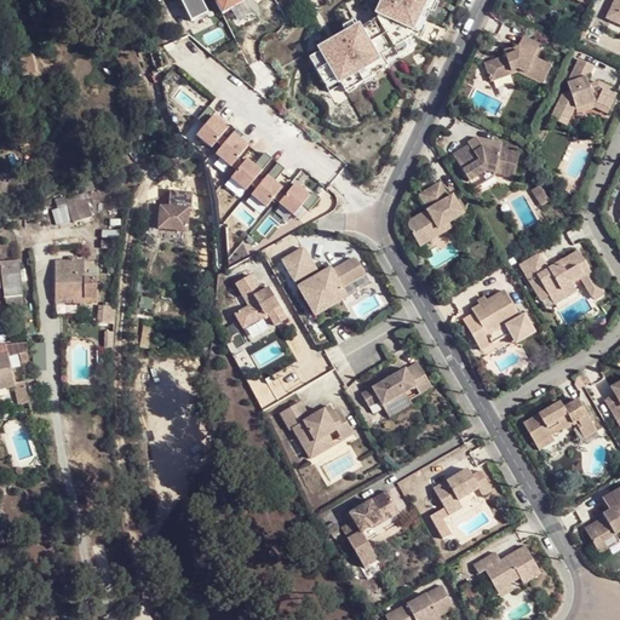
[(132,13),(136,0),(125,1),(131,11),(132,13)]
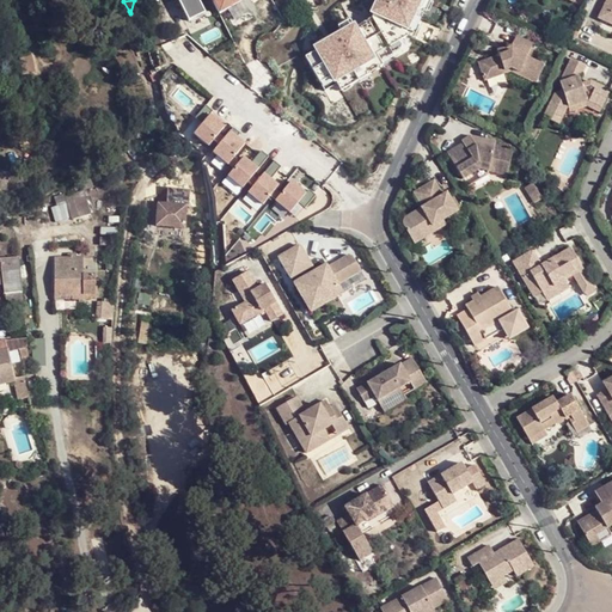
[(179,0),(177,2),(189,23),(204,13),(196,0),(179,0)]
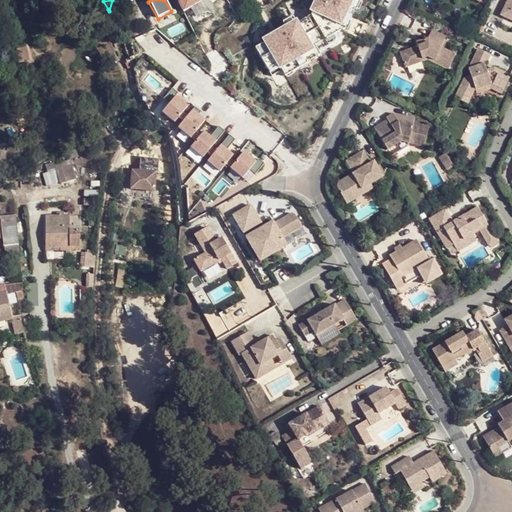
[(176,0),(183,11),(201,0),(176,0)]
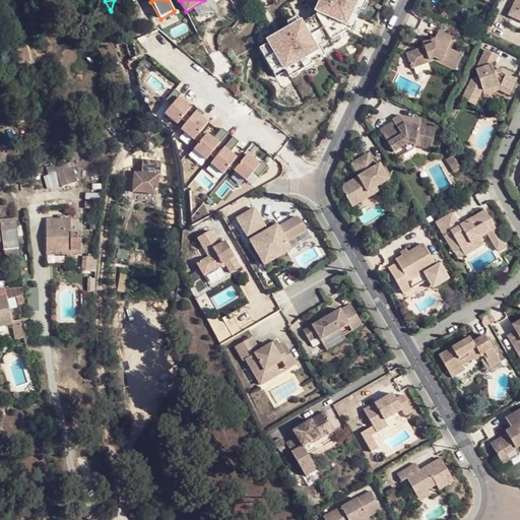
[(316,0),(314,10),(315,11),(314,14),(310,17),(311,17),(302,22),(300,23),(299,22),(289,27),(282,33),(281,31),(267,40),(268,43),(259,48),(272,69),(281,64),(283,68),(284,68),(286,70),(294,66),(297,72),(304,67),(301,62),(309,57),(311,61),(314,60),(314,61),(320,57),(320,56),(322,55),(322,56),(327,53),(320,42),(346,26),(351,28),(355,20),(353,19),(354,17),(355,17),(359,9),(358,9),(359,7),(355,6),(359,0),(316,0)]
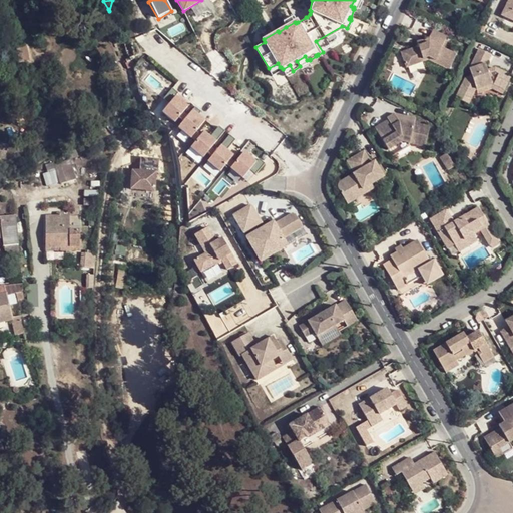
[(512,0),(508,0),(503,13),(512,17),(512,0)]
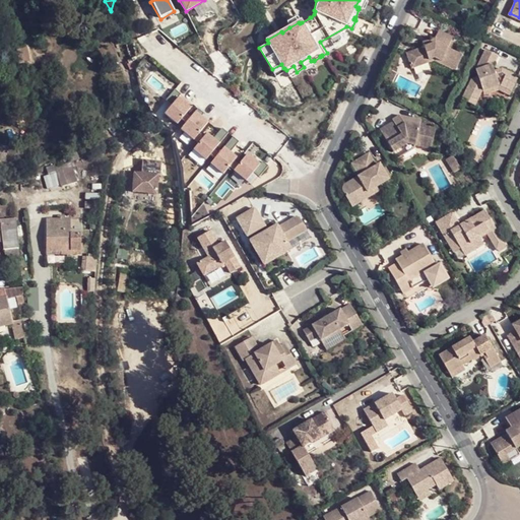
[(289,27),(299,22),(296,16),(285,21),(289,27)]
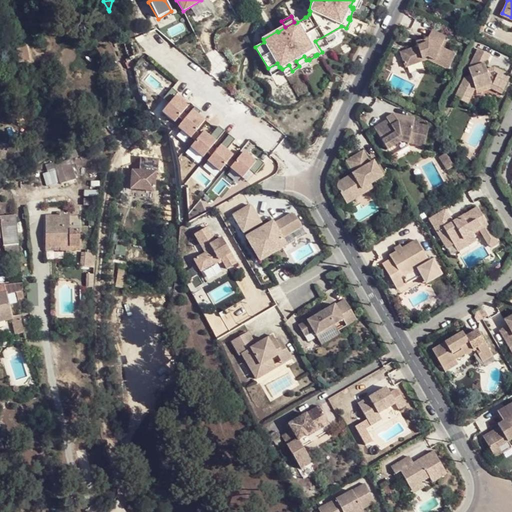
[(410,48),(418,62),(430,59),(450,68),(458,53),(442,46),(447,35),(433,28),(428,37),(422,39),(423,45),(417,46),(410,48)]
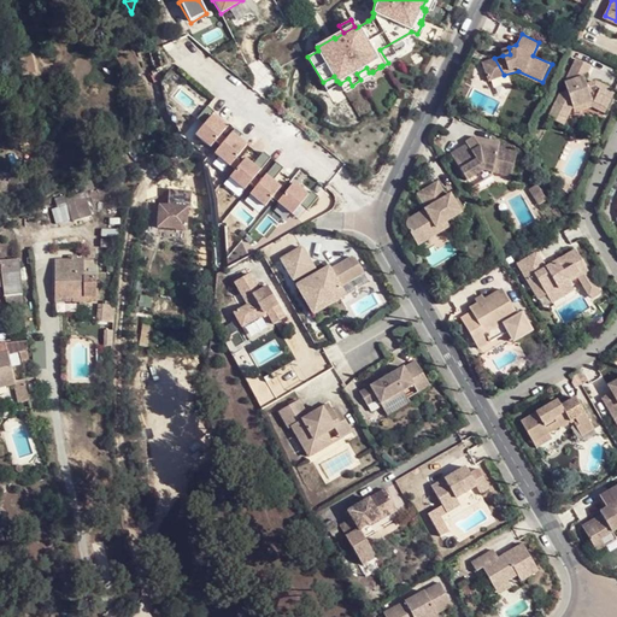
[(616,92),(609,83),(592,89),(587,78),(583,72),(587,65),(573,57),(568,77),(563,81),(566,87),(558,90),(547,110),(548,115),(557,118),(563,109),(569,111),(575,100),(591,94),(609,104),(616,92)]
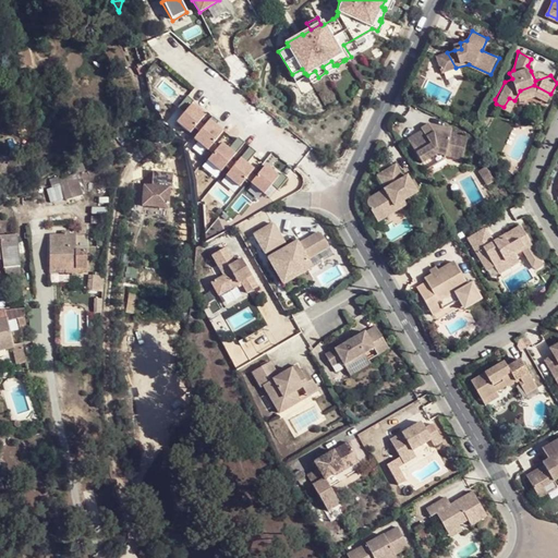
[(443,71),(456,68),(447,52),(437,56),(443,71)]
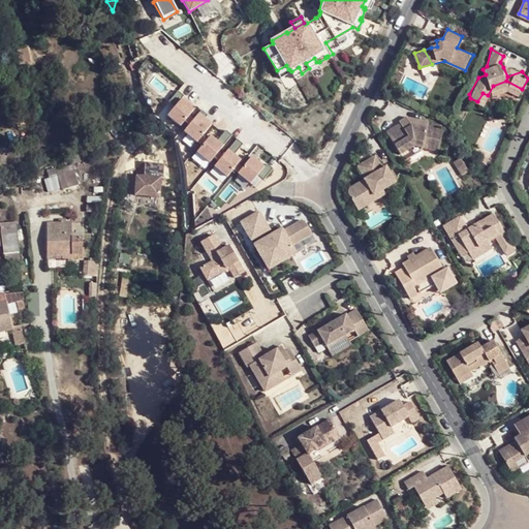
[(306,63),(309,68),(317,64),(314,58),(306,63)]
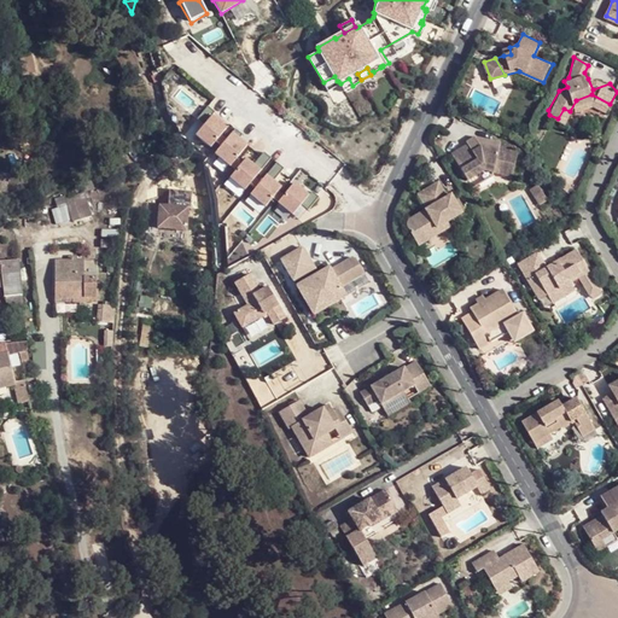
[(337,81),(334,76),(324,82),(328,91),(340,83),(338,81),(337,81)]
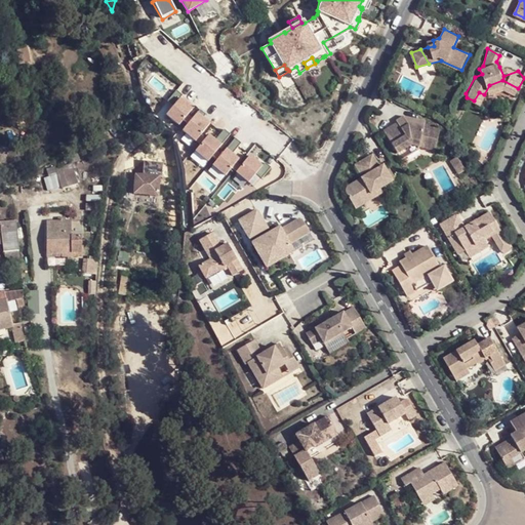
[(289,71),(292,77),(299,73),(296,67),(289,71)]
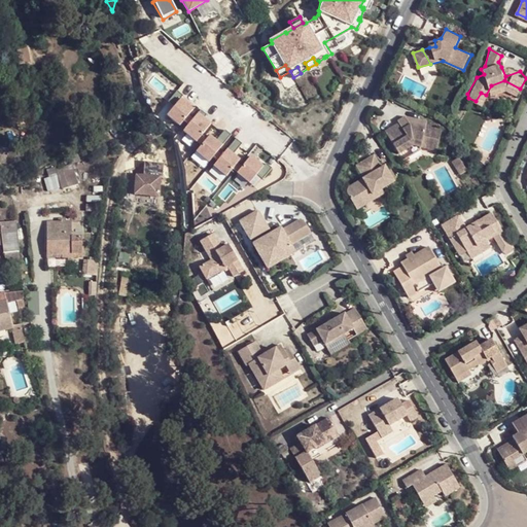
[(505,76),(520,71),(518,69),(501,67),(505,76)]
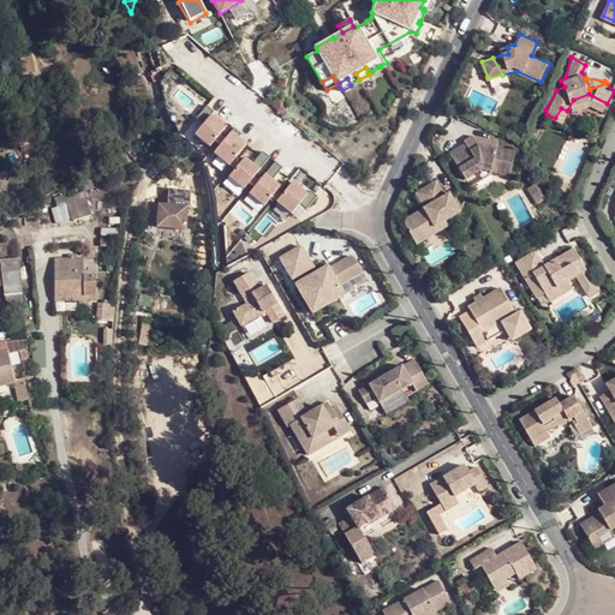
[(212,109),(204,103),(193,117),(201,123),(192,133),(208,145),(212,139),(218,132),(224,125),(209,113),(212,109)]
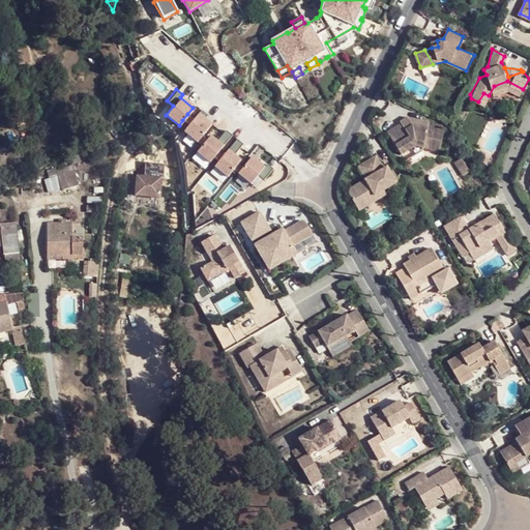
[(484,105),(489,95),(483,93),(478,101),(484,105)]
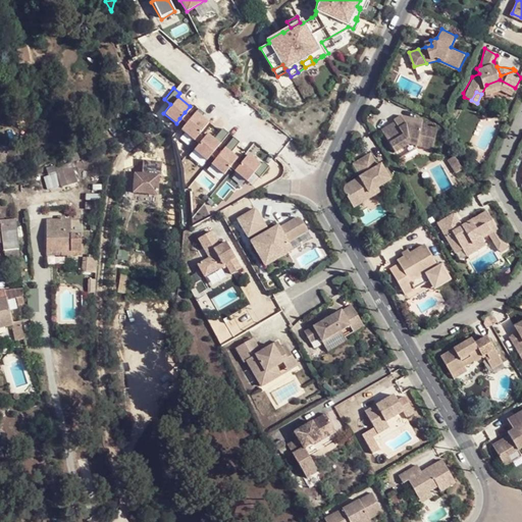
[(185,122),(179,128),(193,139),(198,133),(207,120),(201,115),(203,112),(197,107),(190,116),(185,122)]
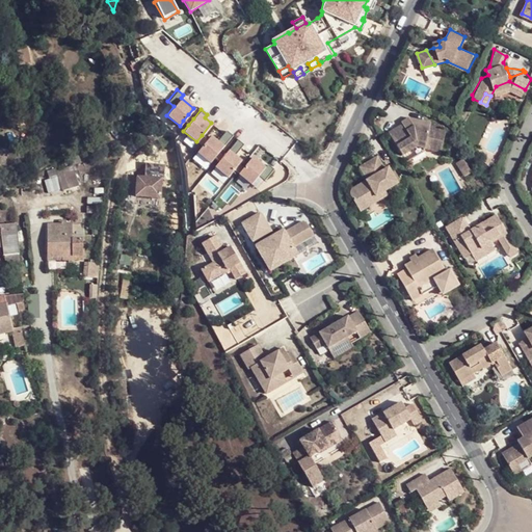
[(188,114),(183,121),(188,125),(193,118),(188,114)]
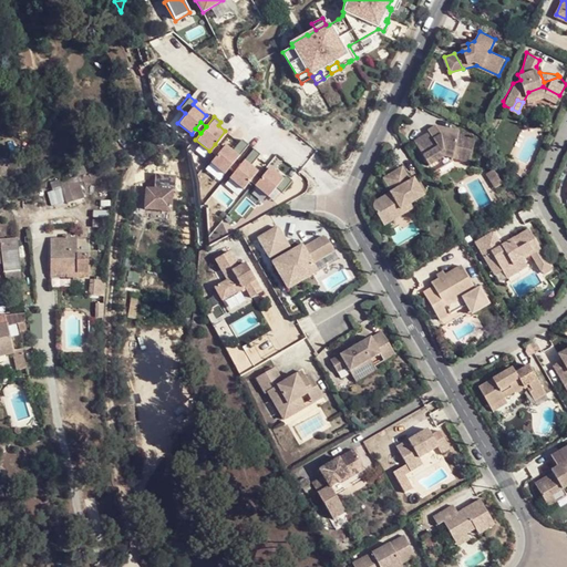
[(441,138),(449,137),(450,132),(440,132),(431,135),(434,142),(441,138)]
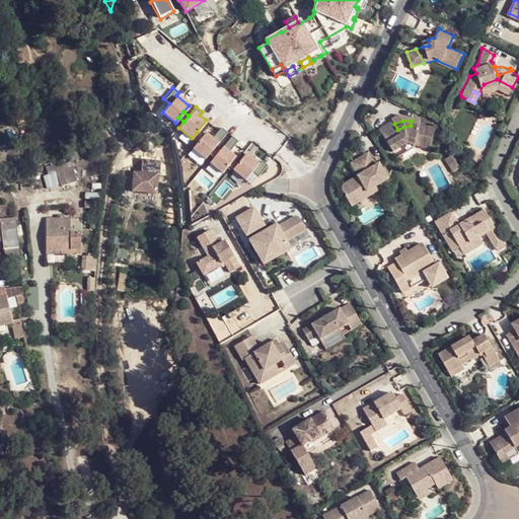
[(417,126),(411,126),(403,127),(397,130),(394,124),(393,122),(379,130),(392,153),(406,145),(430,147),(434,126),(419,124),(417,126)]
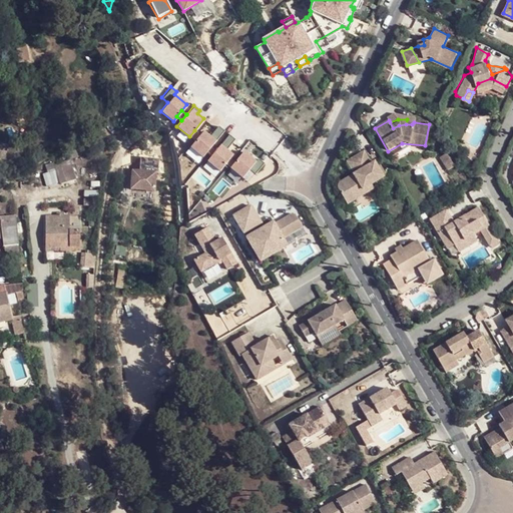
[(194,140),(189,146),(201,156),(205,151),(209,145),(223,129),(217,124),(208,135),(202,130),(199,134),(194,140)]
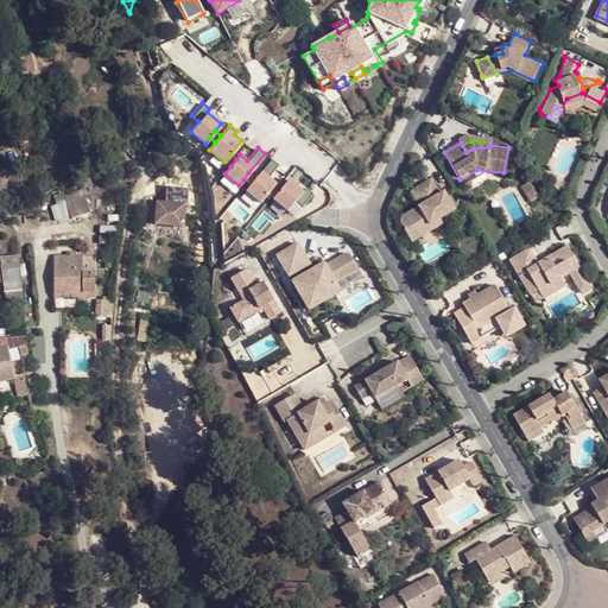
[(236,159),(230,154),(225,162),(230,166),(236,159)]
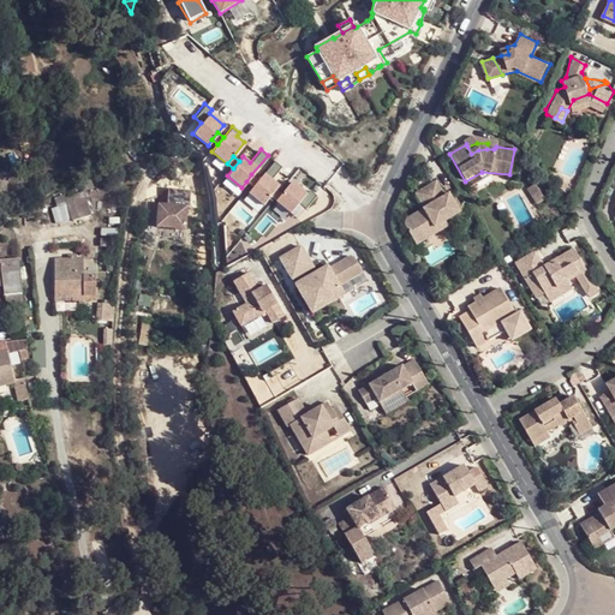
[(280,166),(273,160),(257,179),(251,186),(248,192),(262,204),(269,195),(275,187),(278,184),(270,178),(280,166)]
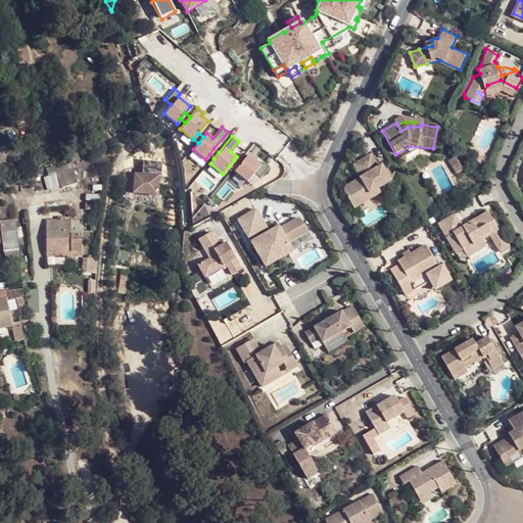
[(214,148),(209,154),(214,158),(219,152),(214,148)]
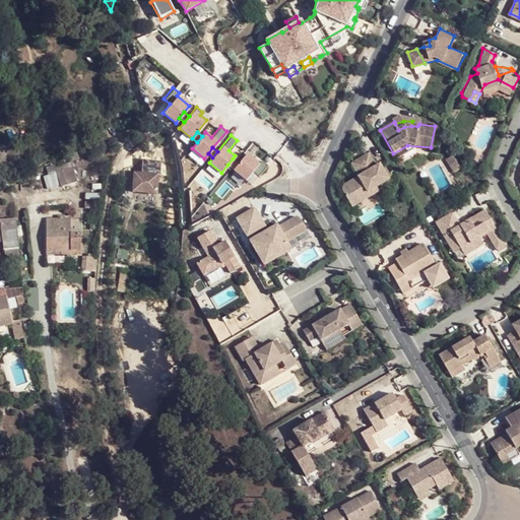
[(258,175),(266,164),(261,159),(258,163),(246,152),(237,163),(232,169),(245,179),(252,170),(258,175)]
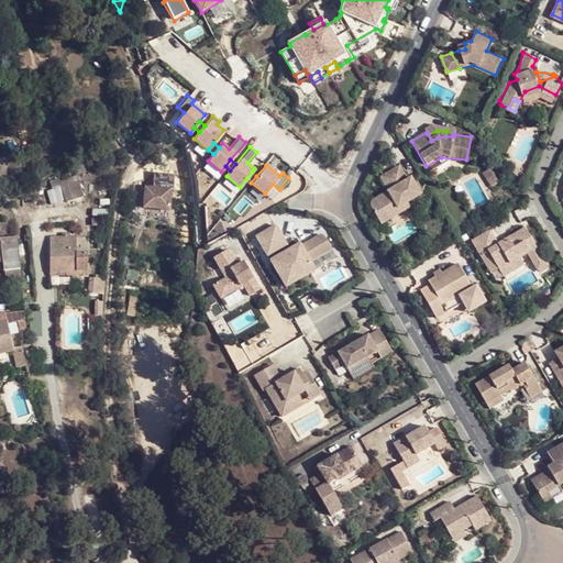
[(485,188),(494,184),(486,167),(477,172),(485,188)]
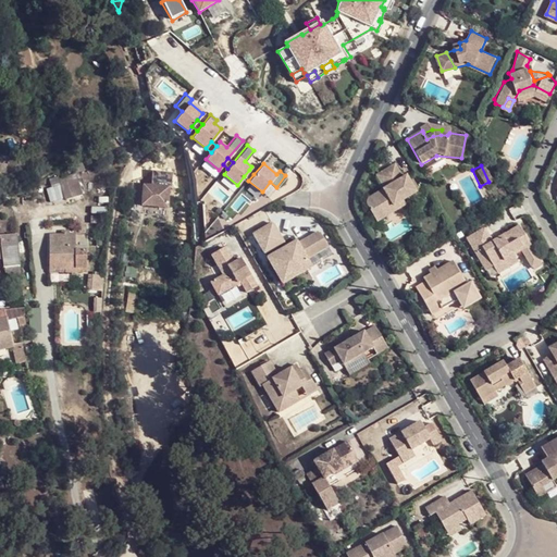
[(391,211),(404,203),(417,196),(406,177),(401,180),(395,168),(380,176),(387,189),(382,194),(368,202),(364,208),(375,226),(386,221),(381,211),(388,207),(391,211)]
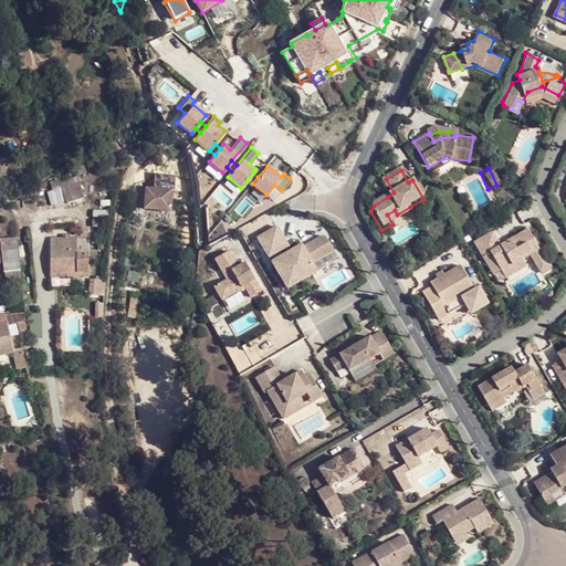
[(253,173),(248,179),(252,184),(258,177),(253,173)]
